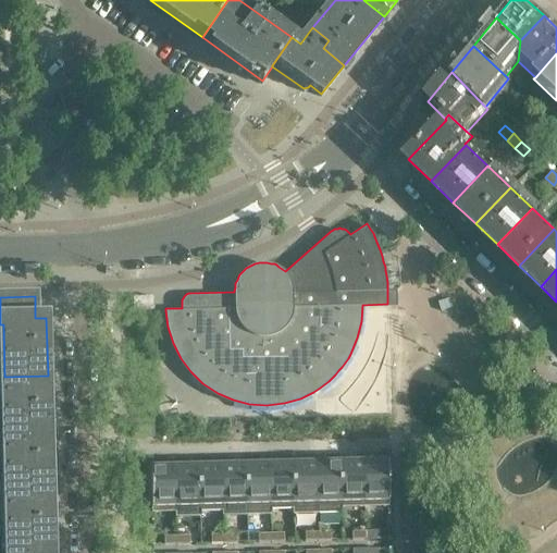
[(49,432),(48,404),(48,376),(4,377),(5,433),(49,432)]
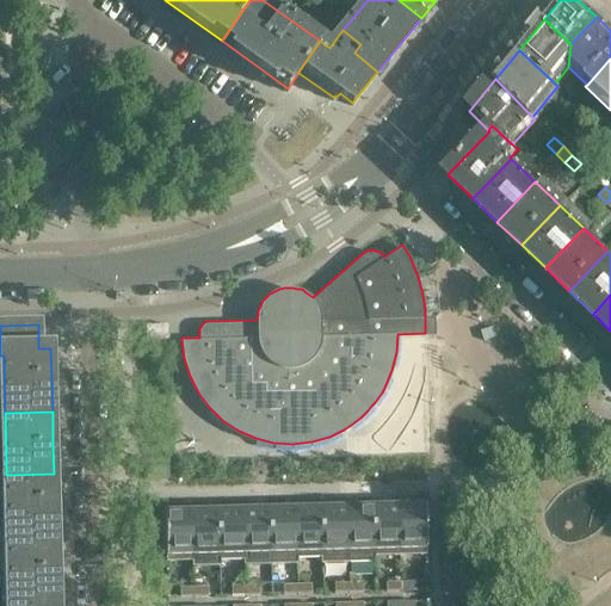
[(55,536),(54,474),(6,475),(8,537),(55,536)]
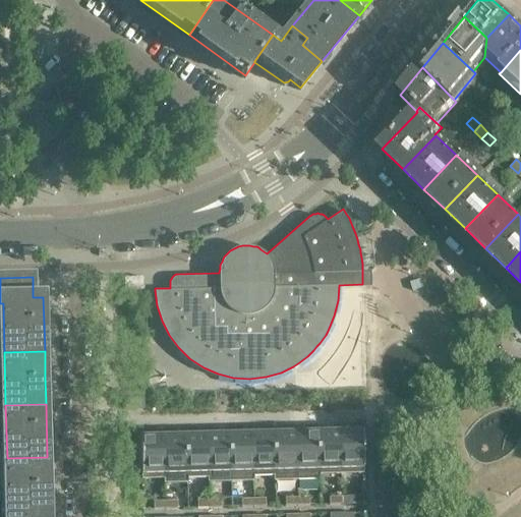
[(340,429),(341,467),(364,466),(363,428),(340,429)]
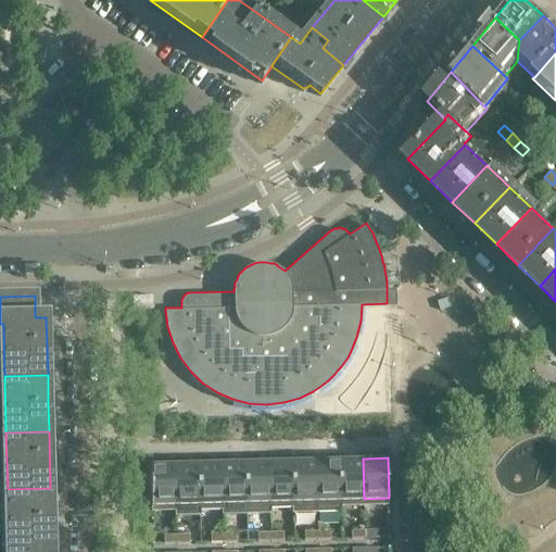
[(316,460),(317,500),(340,499),(339,459),(331,459),(316,460)]
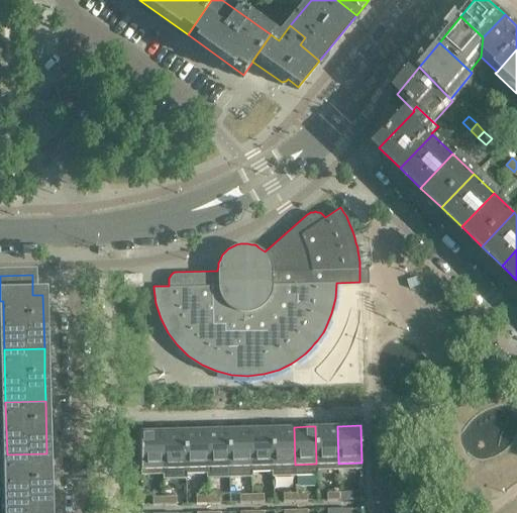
[(315,426),(316,464),(338,464),(337,426),(315,426)]
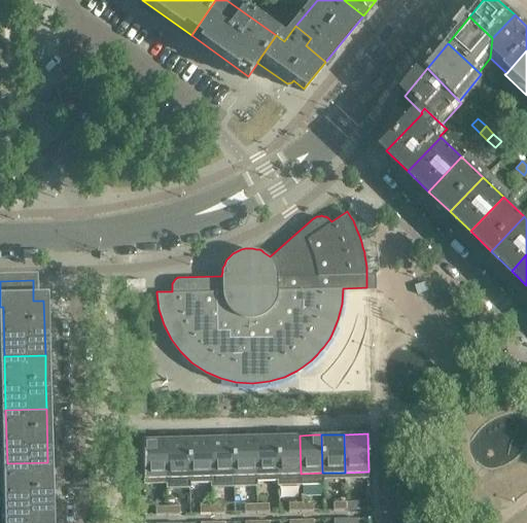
[(255,437),(256,475),(278,475),(277,436),(255,437)]
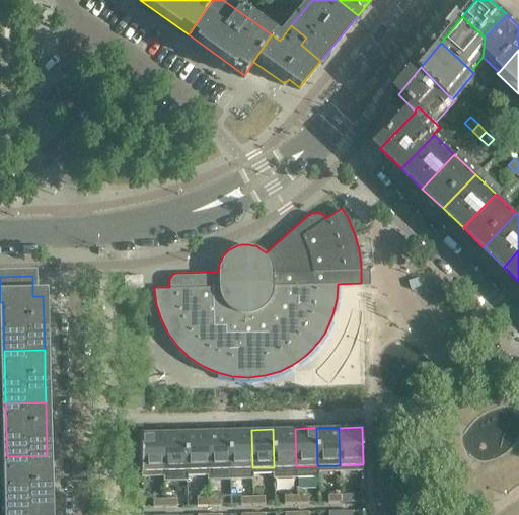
[(273,429),(274,467),(296,466),(295,429),(280,429),(273,429)]
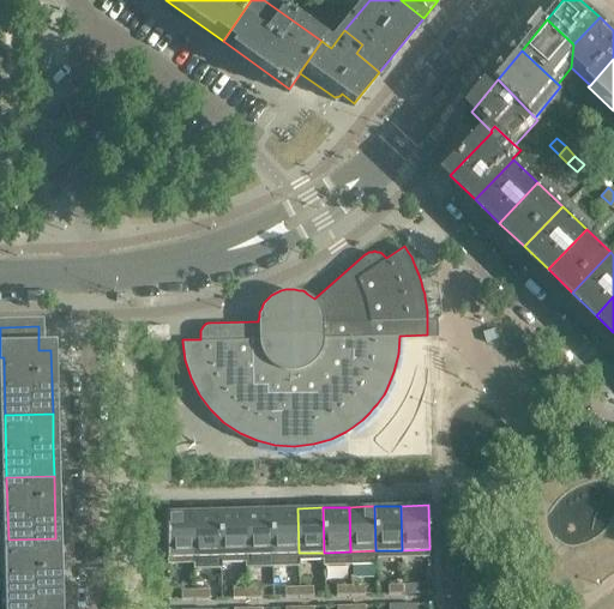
[(245,510),(246,554),(272,554),(271,510),(264,508),(245,510)]
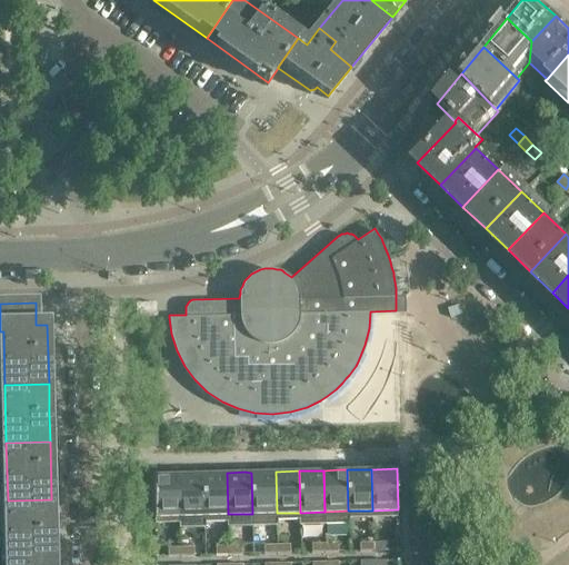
[(251,473),(252,514),(277,513),(276,472),(251,473)]
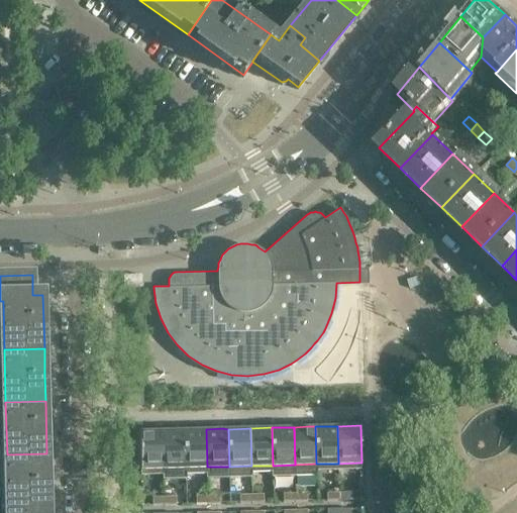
[(185,430),(186,468),(207,467),(206,429),(194,429),(185,430)]
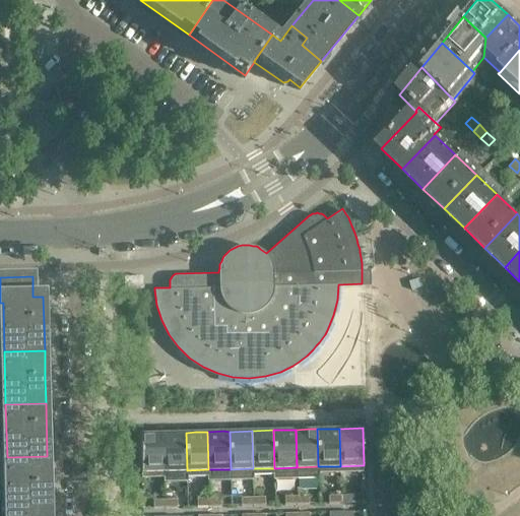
[(141,434),(141,471),(165,470),(164,433),(141,434)]
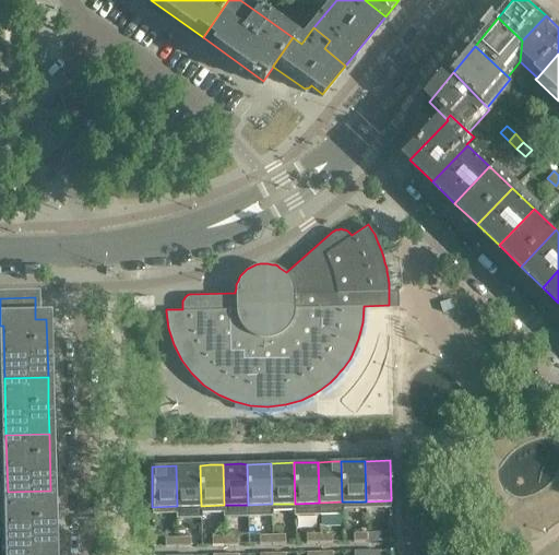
[(176,465),(177,506),(201,506),(200,465),(179,465),(176,465)]
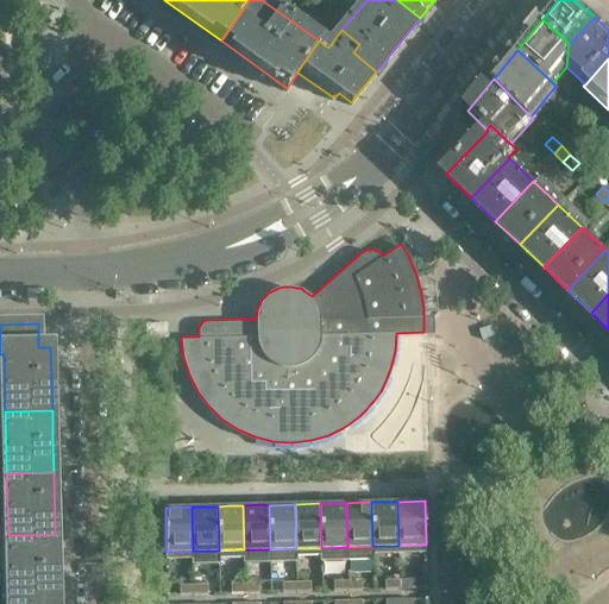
[(57,596),(55,534),(8,535),(10,597),(57,596)]
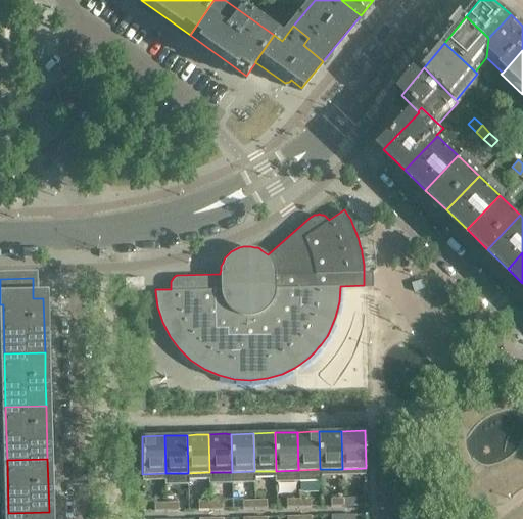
[(331,497),(331,505),(343,504),(343,498),(343,496),(331,497)]
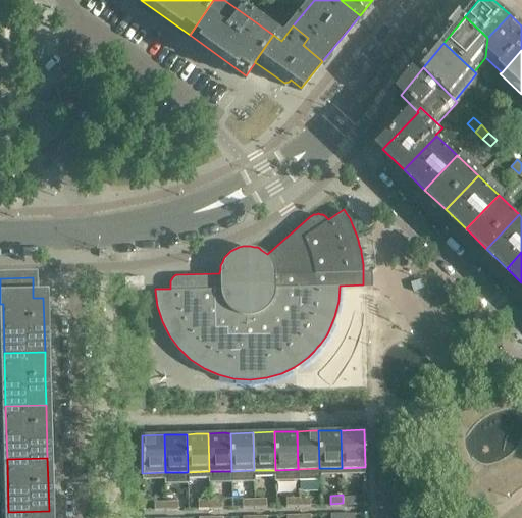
[(343,497),(343,503),(355,503),(355,495),(343,495),(343,497)]
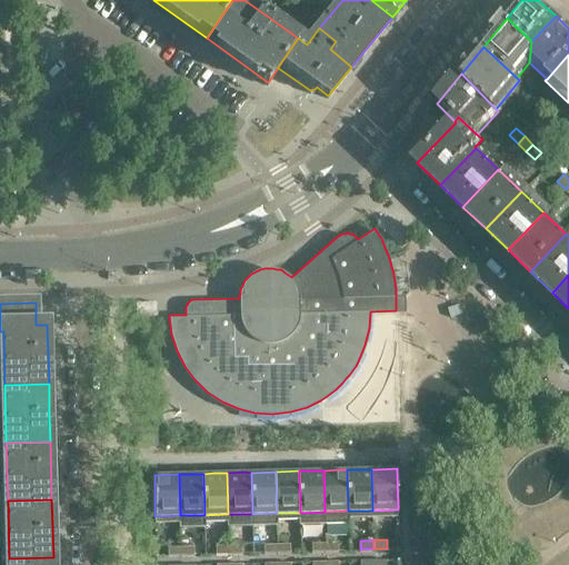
[(311,542),(312,551),(326,549),(325,541),(311,542)]
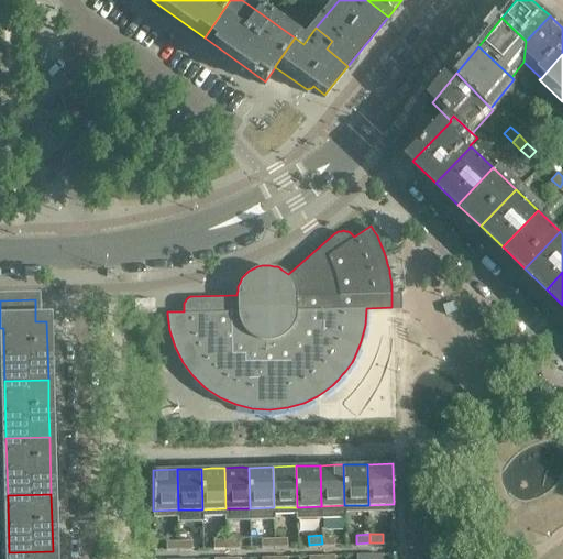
[(321,535),(322,544),(335,544),(334,535),(321,535)]
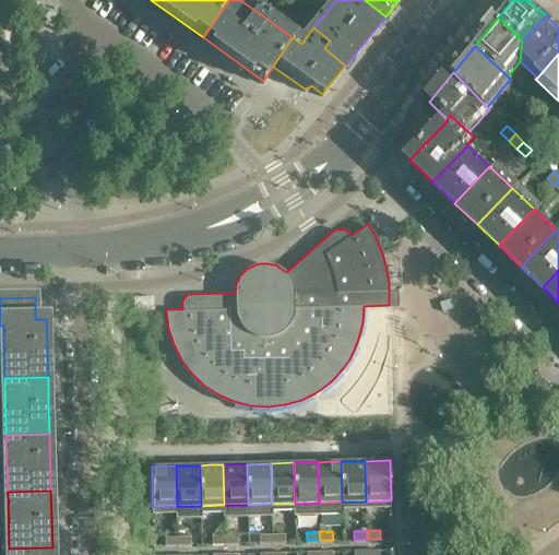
[(272,533),(272,541),(285,541),(285,532),(272,533)]
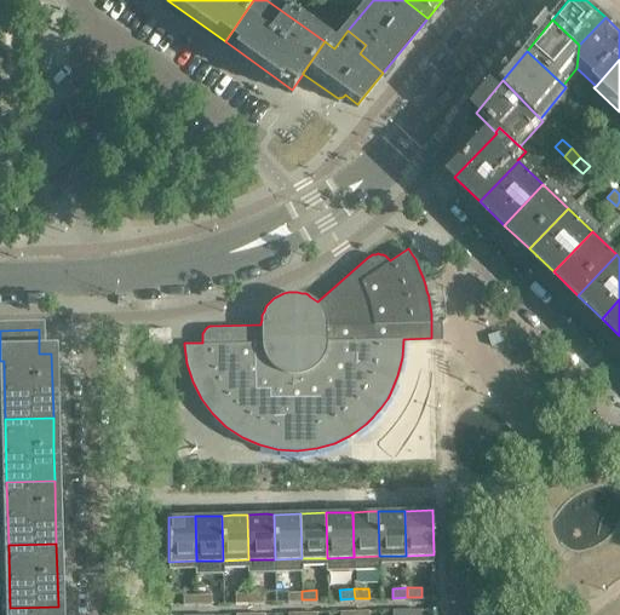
[(250,592),(250,602),(264,601),(264,591),(250,592)]
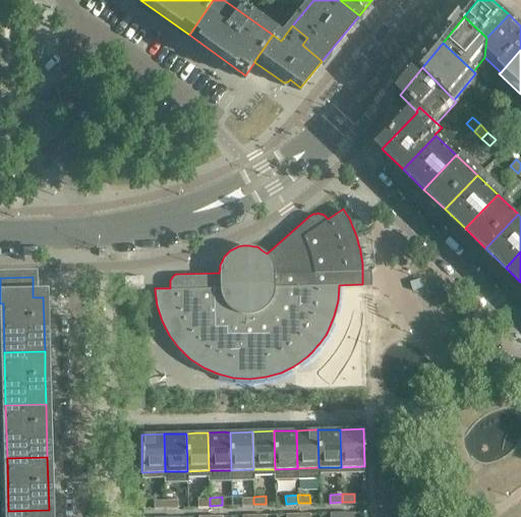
[(241,497),(241,505),(253,504),(253,497),(241,497)]
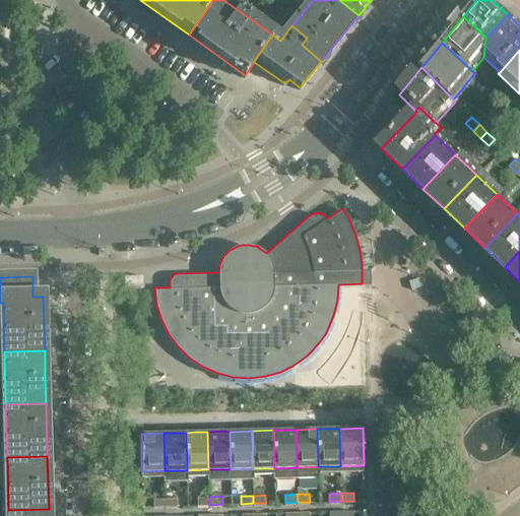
[(166,498),(166,506),(178,505),(178,497),(166,498)]
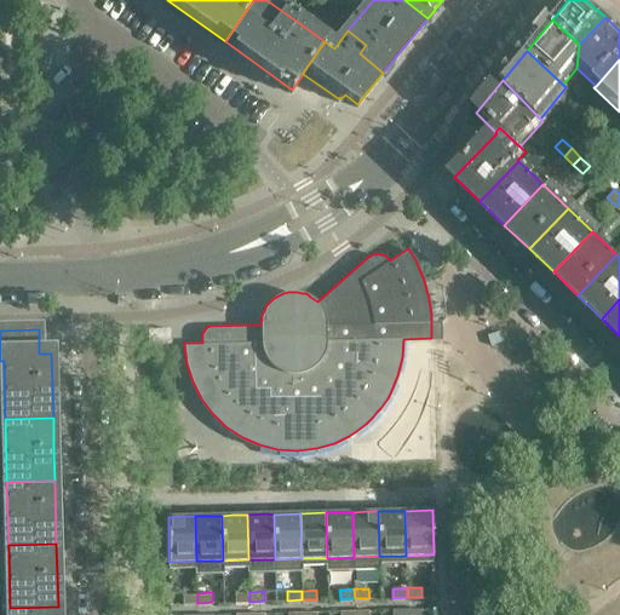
[(235,592),(235,602),(250,602),(250,592),(235,592)]
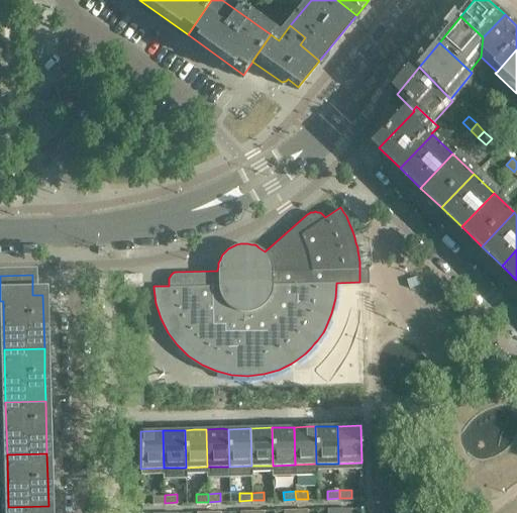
[(152,495),(152,503),(165,503),(165,495),(152,495)]
